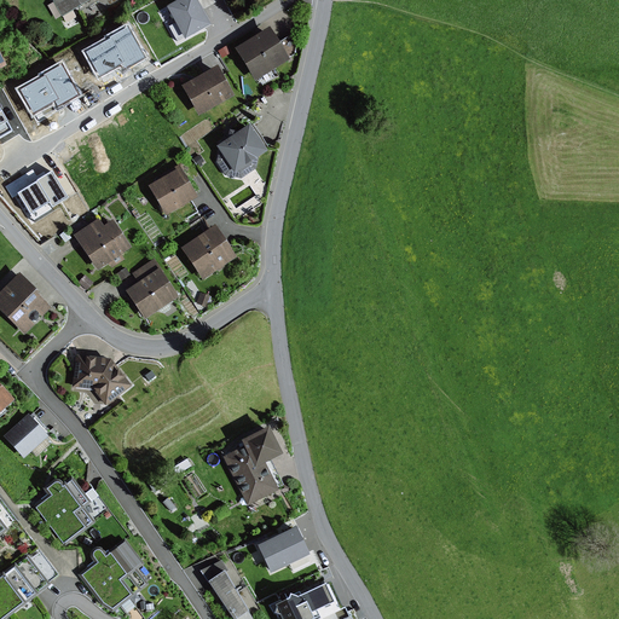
[(51,0),(62,17),(76,7),(90,0),(51,0)]
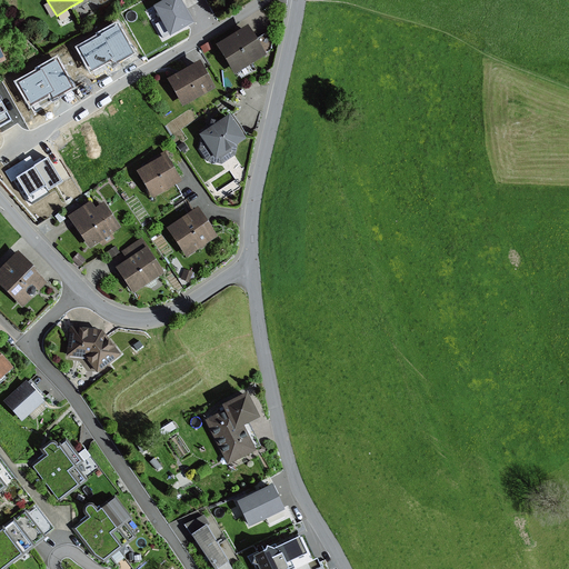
[(82,0),(70,7),(73,11),(90,2),(99,7),(110,0),(82,0)]
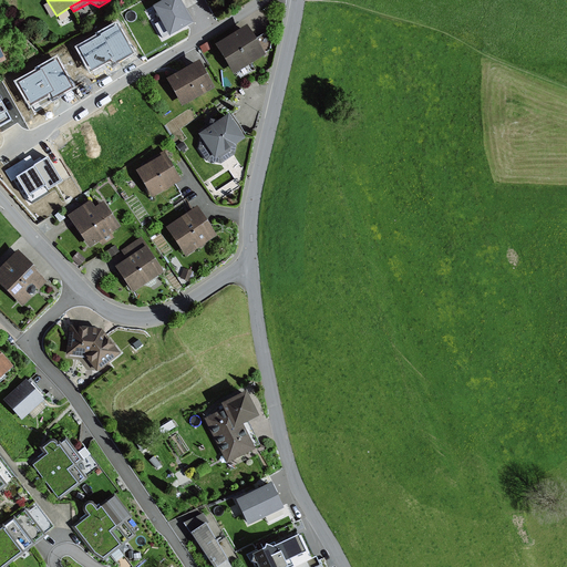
[(178,0),(165,0),(152,8),(160,22),(155,24),(162,39),(192,23),(185,10),(178,0)]
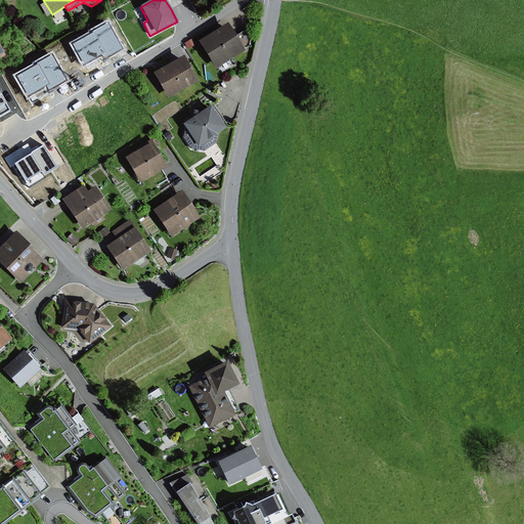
[(165,0),(171,9),(176,6),(183,2),(181,0),(165,0)]
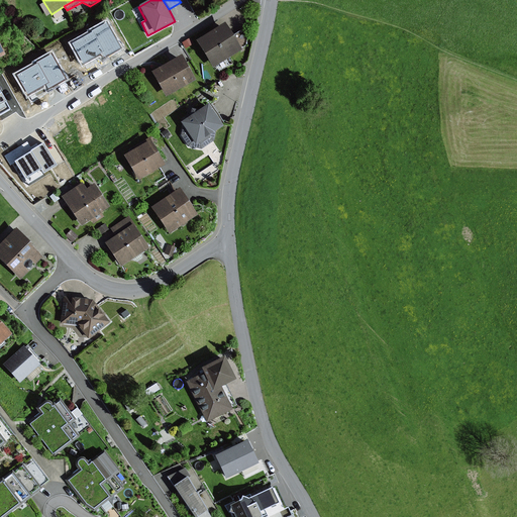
[(226,23),(196,41),(212,68),(241,49),(241,48),(233,35),(226,23)]
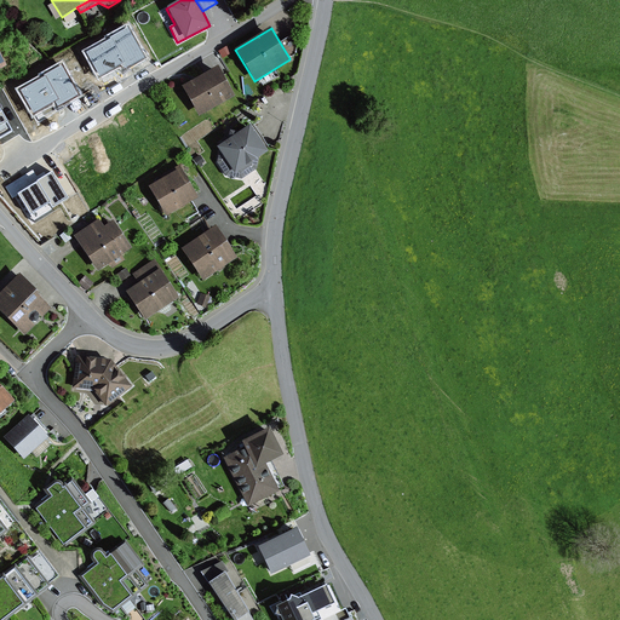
[(296,33),(280,42),(290,58),(297,55),(296,33)]
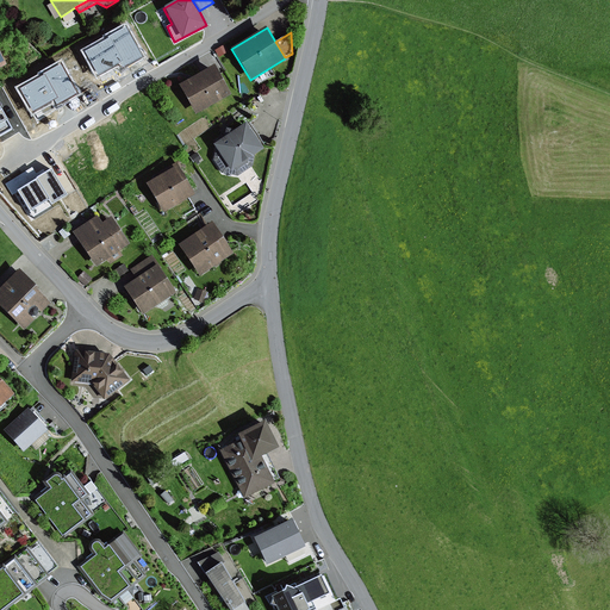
[(225,45),(215,50),(218,57),(229,53),(225,45)]
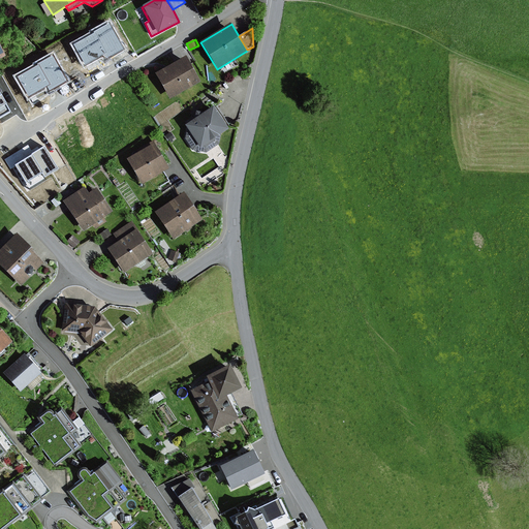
[(185,58),(155,73),(168,100),(199,84),(185,58)]
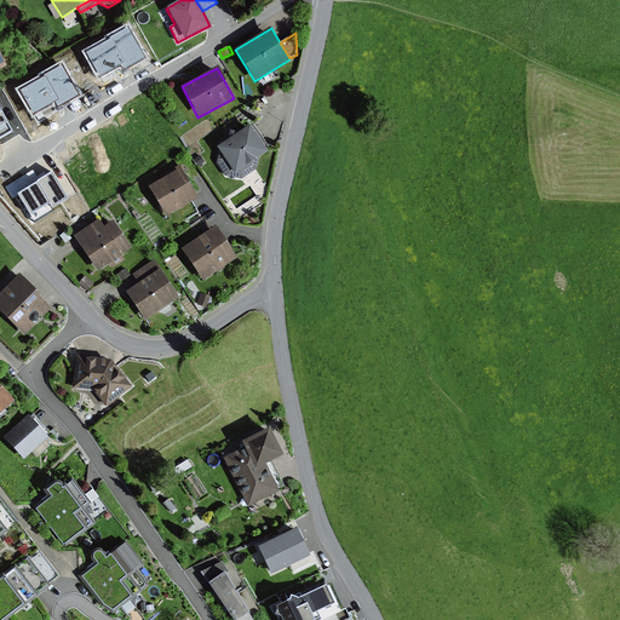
[(219,147),(217,148),(219,151),(217,162),(225,177),(241,179),(257,170),(258,159),(268,151),(250,125),(239,132),(229,131),(228,136),(217,143),(219,147)]
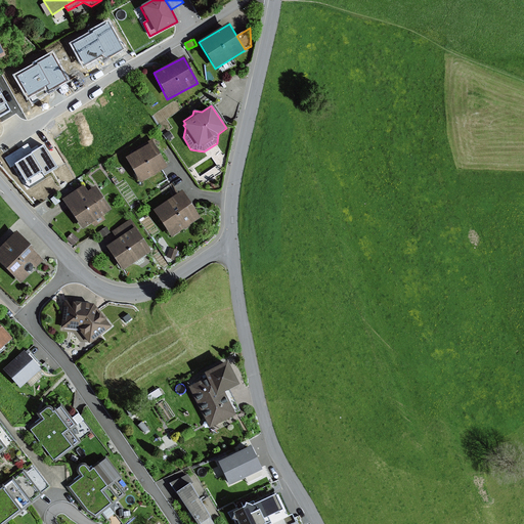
[(169,131),(164,135),(169,142),(172,140),(171,138),(173,137),(169,131)]
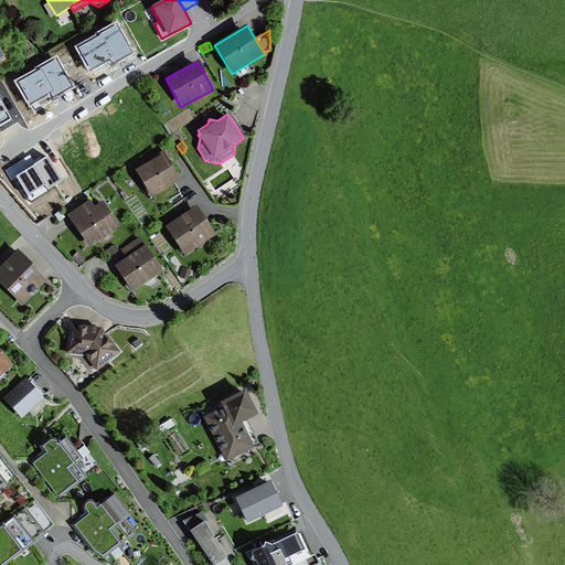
[(164,155),(135,170),(149,196),(179,181),(164,155)]
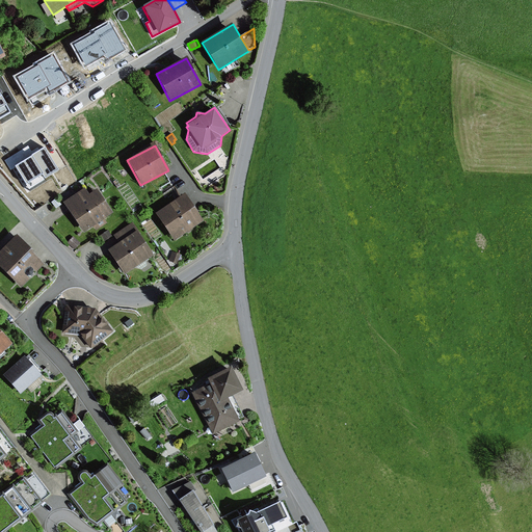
[(84,189),(62,203),(83,234),(112,214),(97,189),(88,195),(84,189)]
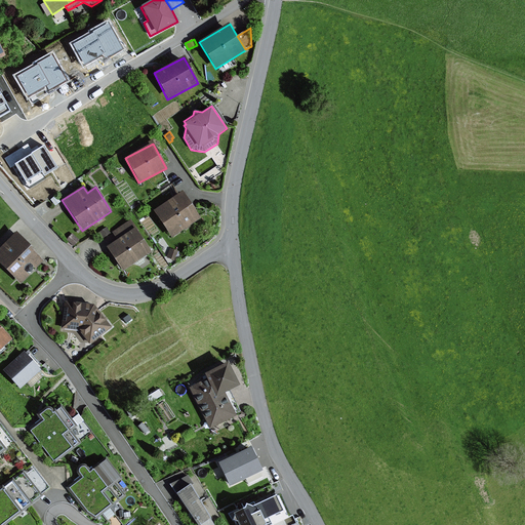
[(183,192),(153,210),(170,238),(200,220),(183,192)]
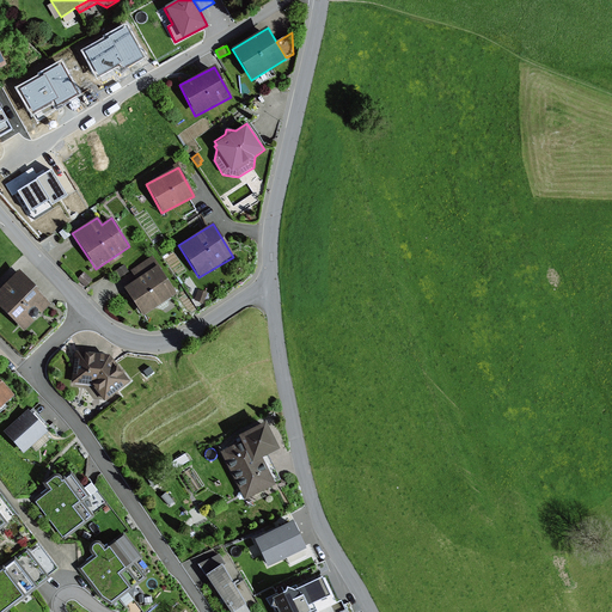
[(151,258),(130,271),(136,280),(123,288),(142,318),(176,295),(151,258)]
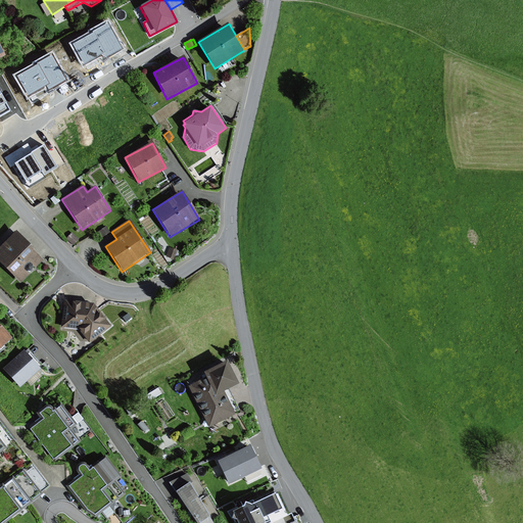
[(105,227),(99,232),(103,238),(110,233),(105,227)]
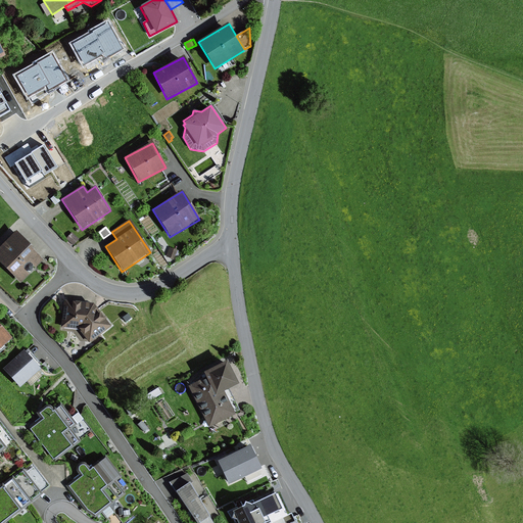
[(15,232),(0,246),(0,263),(20,283),(42,262),(31,250),(31,247),(15,232)]
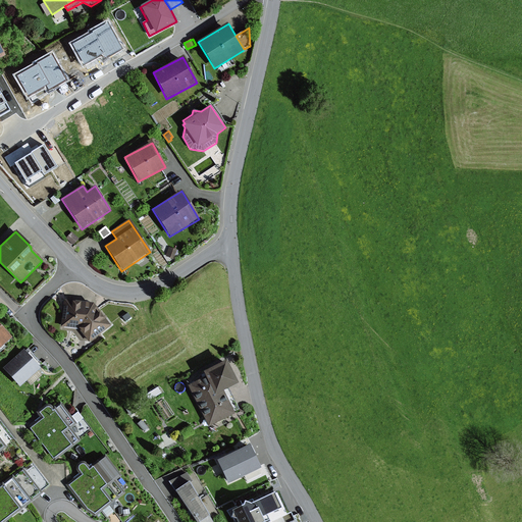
[(71,231),(65,238),(73,246),(80,240),(71,231)]
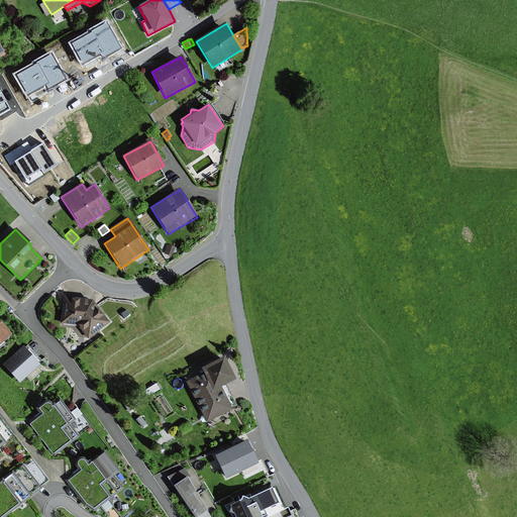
[(177,248),(168,245),(165,254),(174,257),(177,248)]
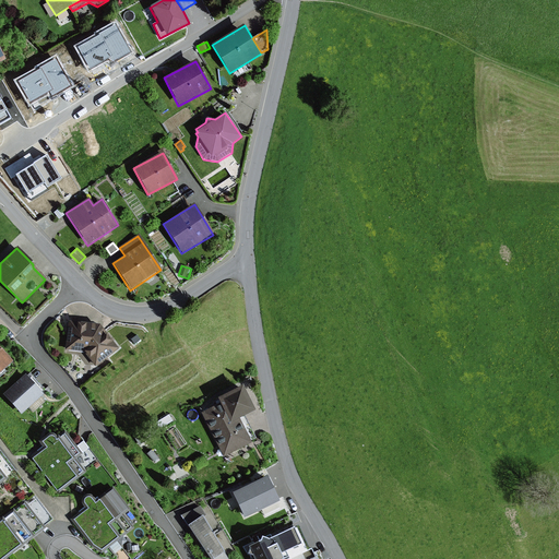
[(99,325),(68,321),(64,351),(84,353),(95,367),(117,349),(99,325)]
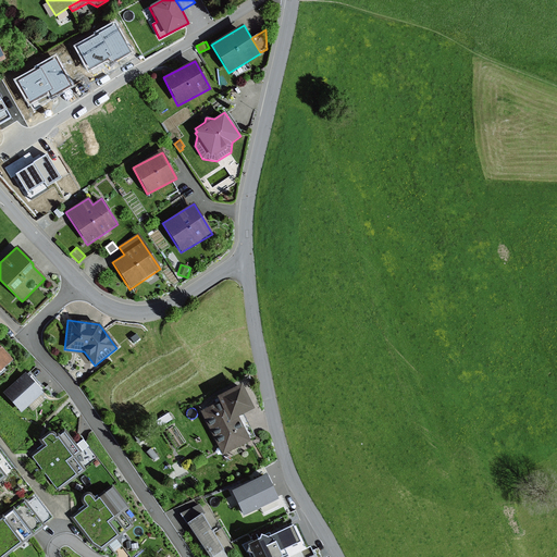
[(136,333),(128,338),(134,345),(140,338),(136,333)]
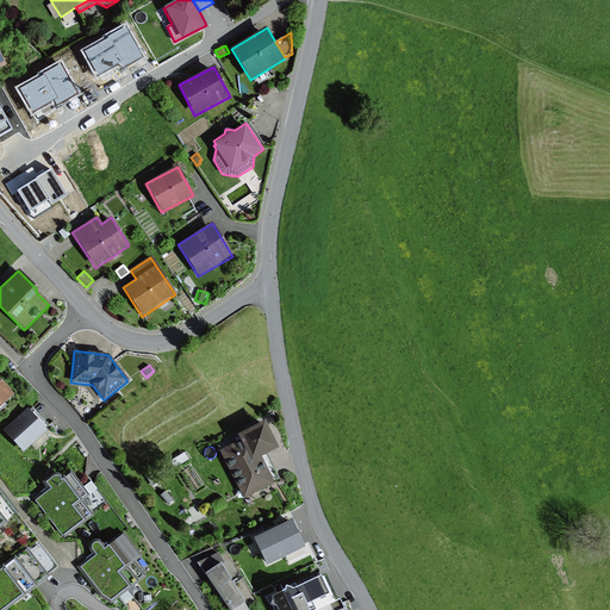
[(0,406),(13,396),(0,380),(0,406)]
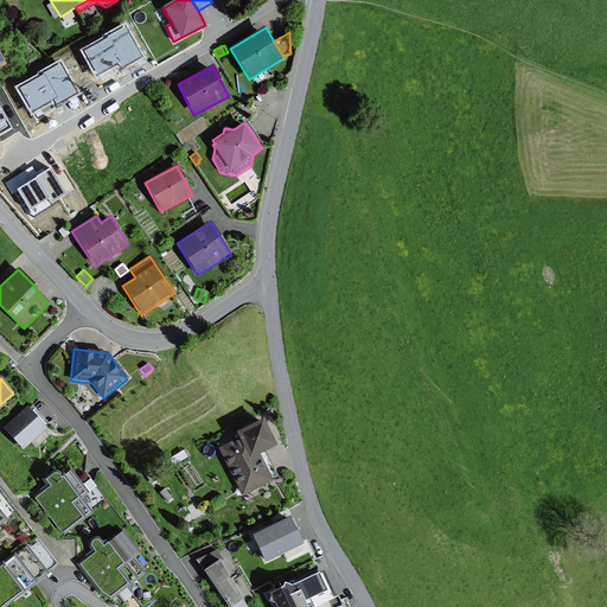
[(27,407),(4,429),(23,451),(46,428),(27,407)]
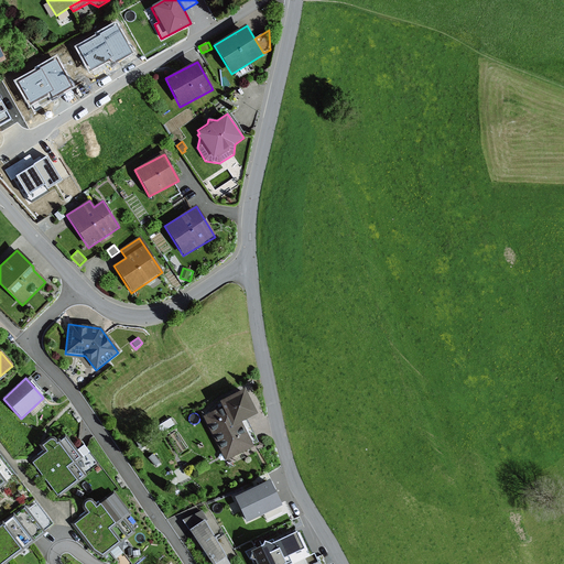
[(221,408),(203,418),(226,464),(256,448),(242,422),(257,415),(243,390),(219,402),(221,408)]
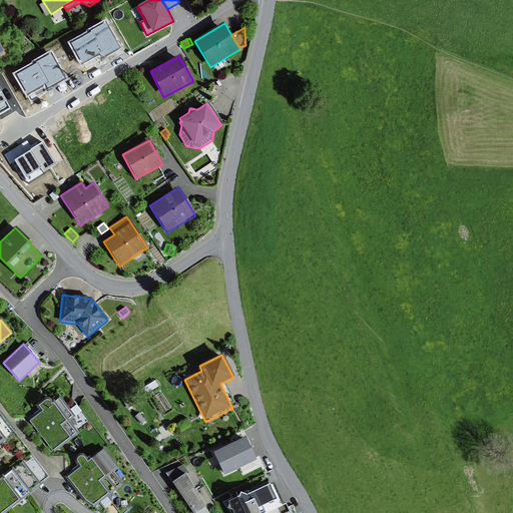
[(43,412),(31,422),(52,449),(73,433),(64,421),(70,416),(58,401),(51,406),(48,402),(46,401),(39,407),(43,412)]
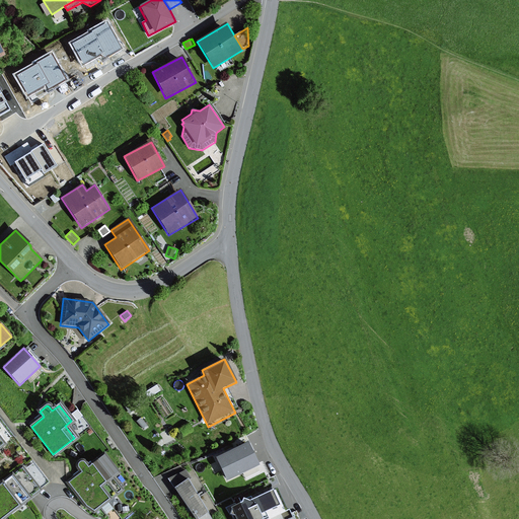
[(0,449),(15,438),(0,417),(0,449)]
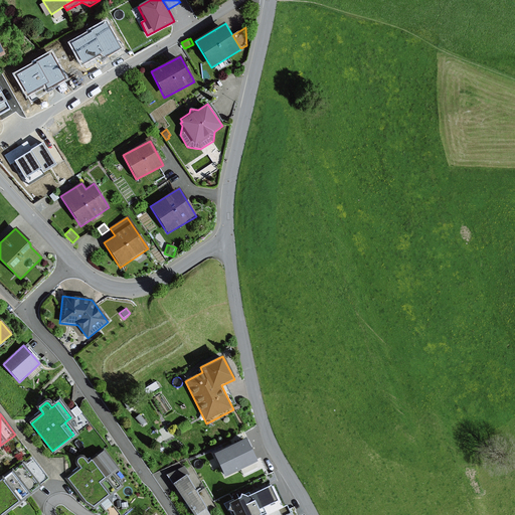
[(245,440),(214,455),(225,478),(240,471),(254,464),(256,463),(245,440)]
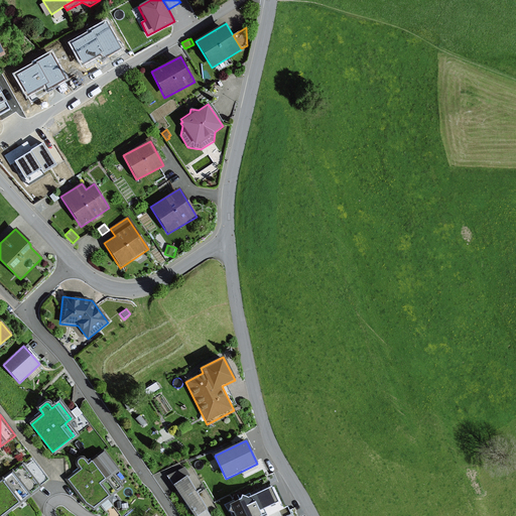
[(81,470),(68,480),(86,503),(92,508),(119,487),(110,476),(116,471),(103,454),(87,467),(83,461),(80,461),(78,462),(77,463),(77,466),(81,470)]
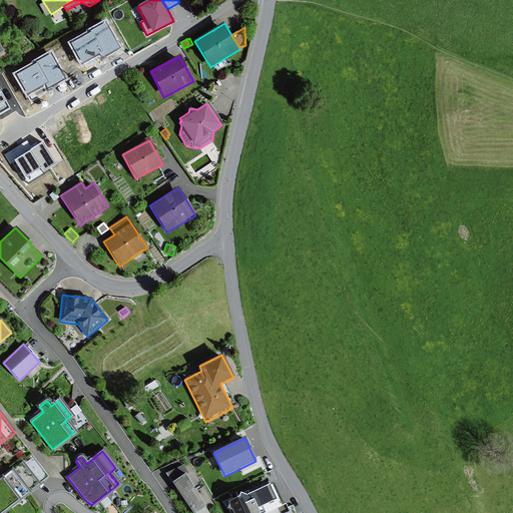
[(0,512),(1,512),(50,478),(33,456),(0,480),(0,512)]
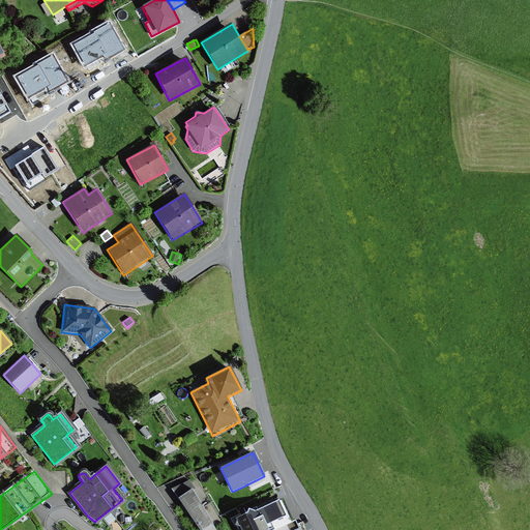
[(262,477),(247,484),(251,490),(265,483),(262,477)]
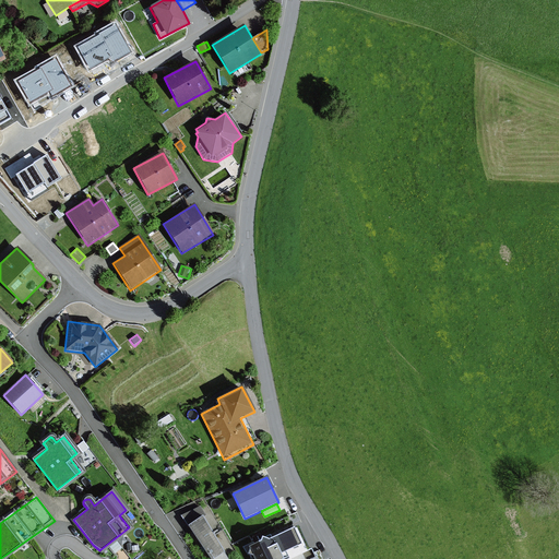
[(181,515),(189,527),(202,519),(205,516),(201,507),(181,515)]
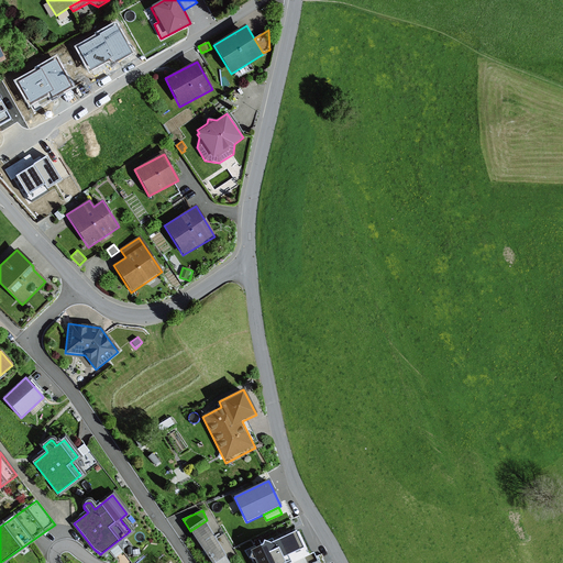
[(230,562),(203,522),(190,531),(211,562),(230,562)]
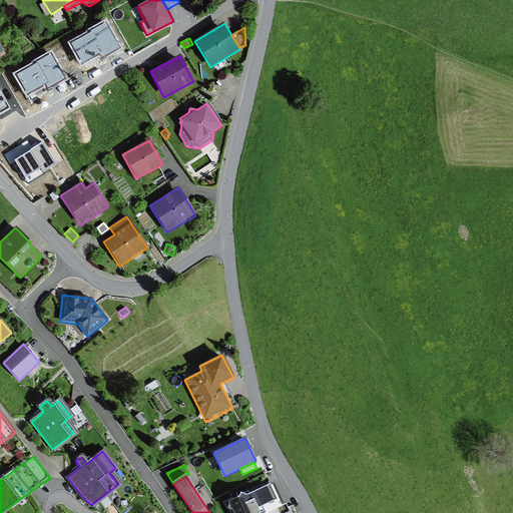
[(277,499),(270,484),(249,495),(247,491),(240,494),(239,494),(237,498),(227,502),(226,509),(231,510),(232,512),(259,512),(258,508),(277,499)]
